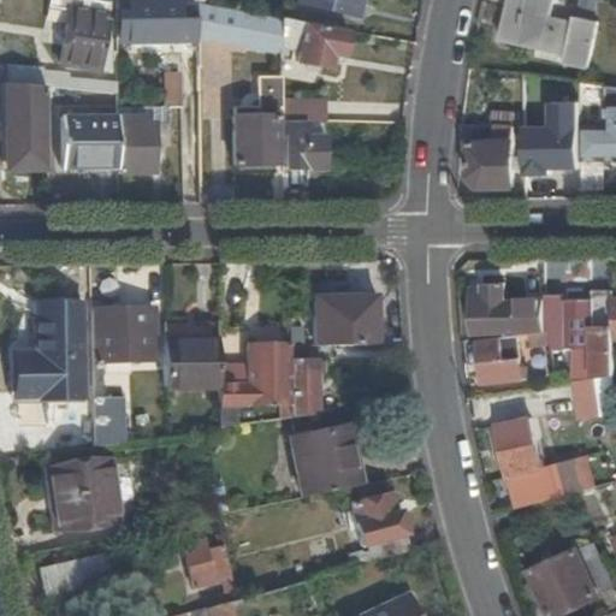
[(96,0),(49,0),(49,9),(69,11),(61,64),(113,71),(113,42),(104,41),(108,5),(96,4),(96,0)]
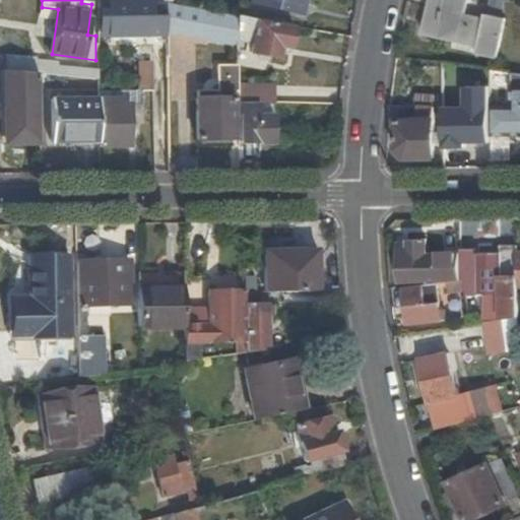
[(152,3),(135,0),(134,0),(111,0),(111,15),(112,33),(112,36),(154,36),(153,34),(153,13),(152,13),(152,3)]
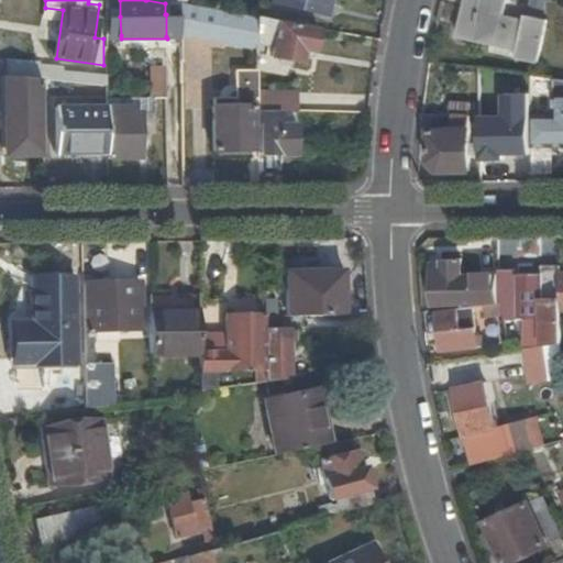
[(324,15),(329,0),(272,0),(272,2),(324,15)]
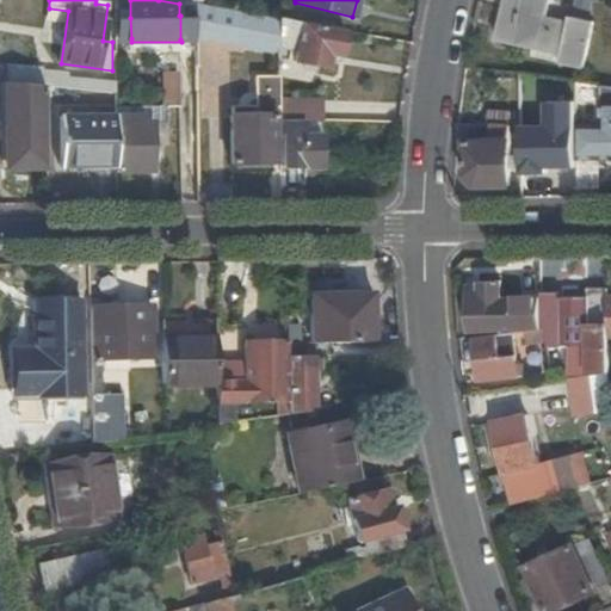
[(584,68),(594,24),(571,17),(569,23),(545,17),(550,4),(537,0),(504,0),(495,38),(534,48),(535,42),(563,50),(560,62),(584,68)]
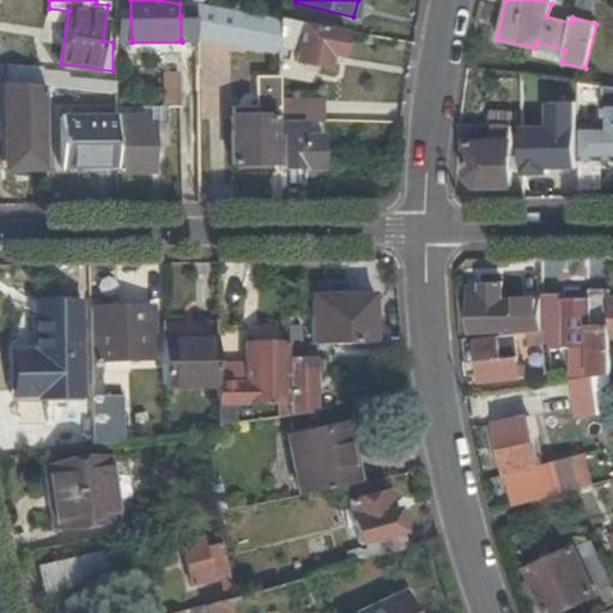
[(599,1),(594,0),(580,0),(578,7),(596,12),(599,1)]
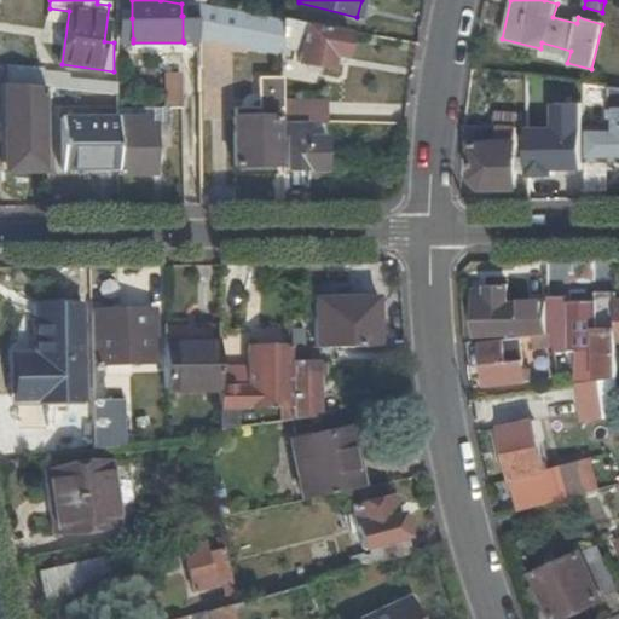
[(200,6),(181,4),(181,16),(183,16),(183,40),(200,40),(200,6)]
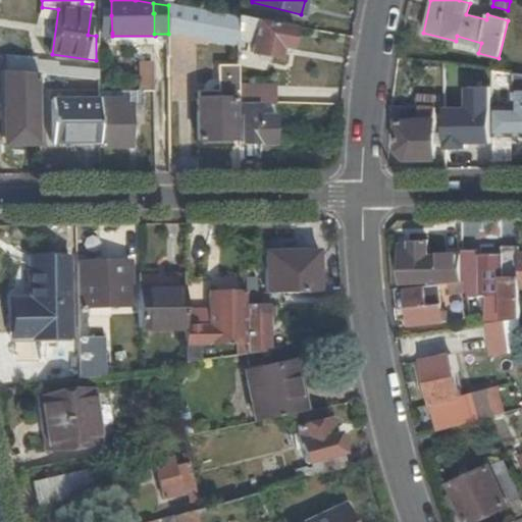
[(176,7),(168,5),(168,34),(232,47),(239,18),(216,14),(176,7)]
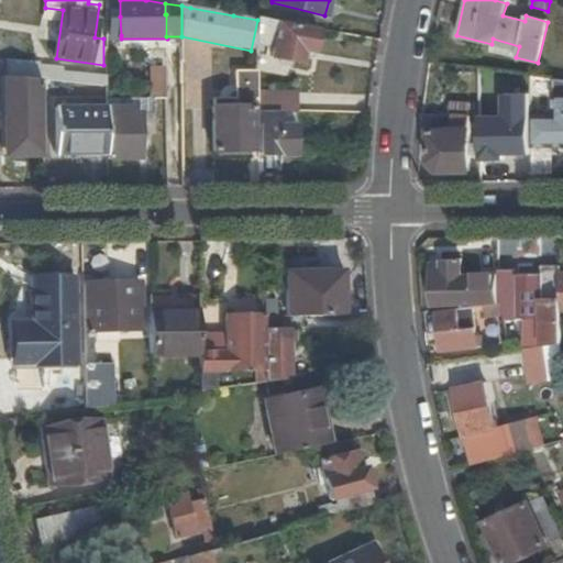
[(121,35),(120,17),(111,17),(111,35),(121,35)]
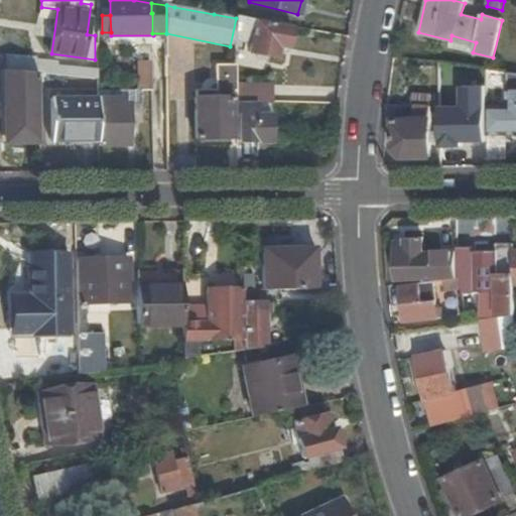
[(288,50),(292,28),(236,18),(236,41),(251,44),(249,54),(276,58),(278,49),(288,50)]
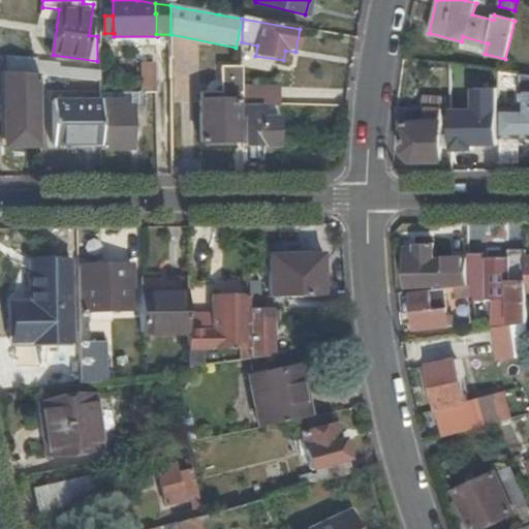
[(7,57),(6,73),(36,75),(37,64),(37,60),(7,57)]
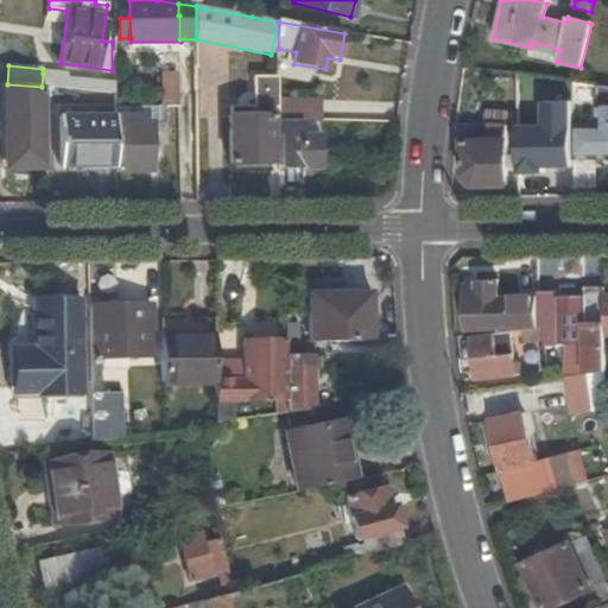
[(46,88),(83,90),(84,80),(69,78),(69,76),(43,74),(42,87),(46,88)]
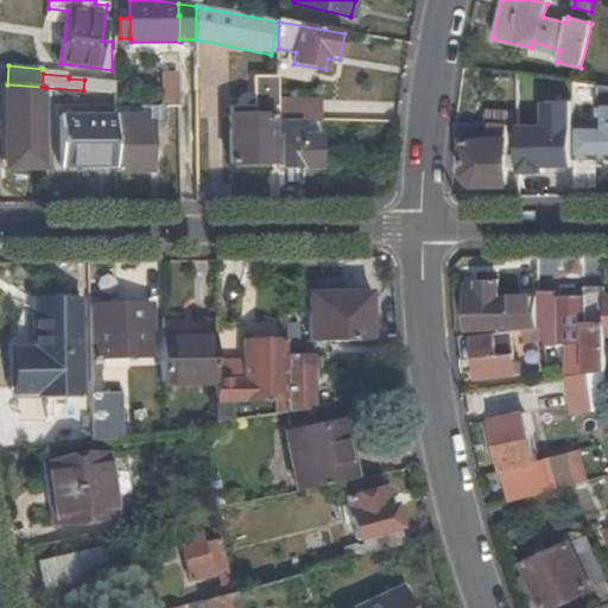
[(166,107),(179,107),(179,77),(166,77),(166,107)]
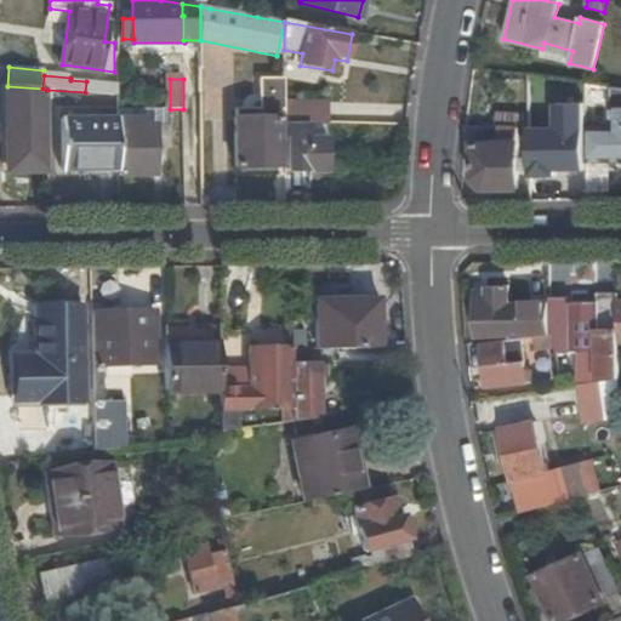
[(85,92),(119,96),(119,85),(86,81),(85,92)]
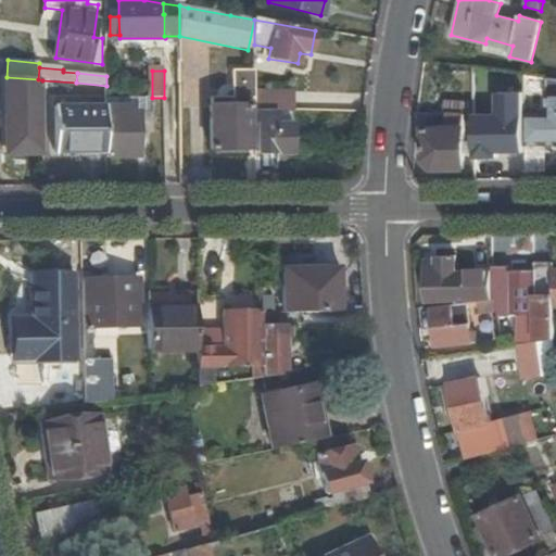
[(255,110),(255,91),(255,73),(244,73),(245,96),(249,96),(248,108),(238,106),(230,106),(211,106),(211,126),(211,133),(211,151),(251,152),(251,150),(255,150),(255,113),(255,110)]
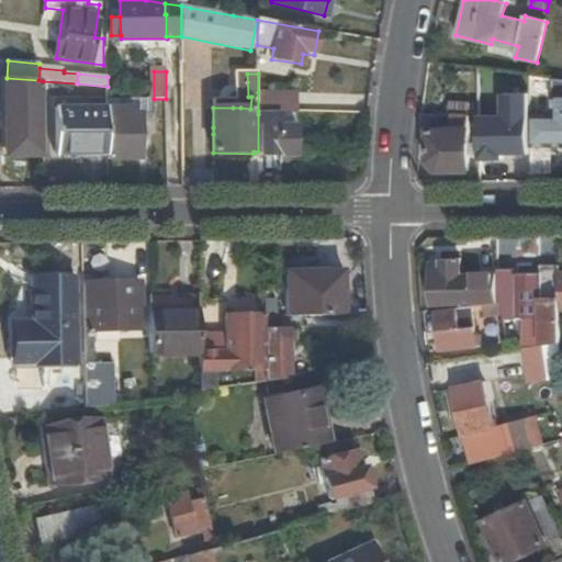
[(530,108),(530,77),(517,75),(517,122),(530,122),(530,108)]
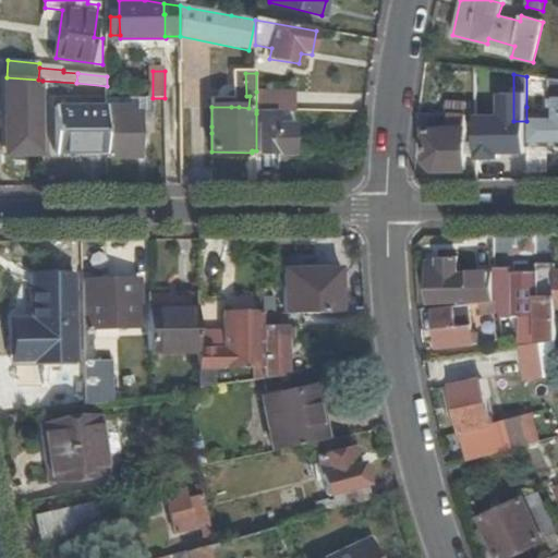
[(4,153),(44,152),(43,81),(38,80),(7,77),(2,76),(4,153)]
